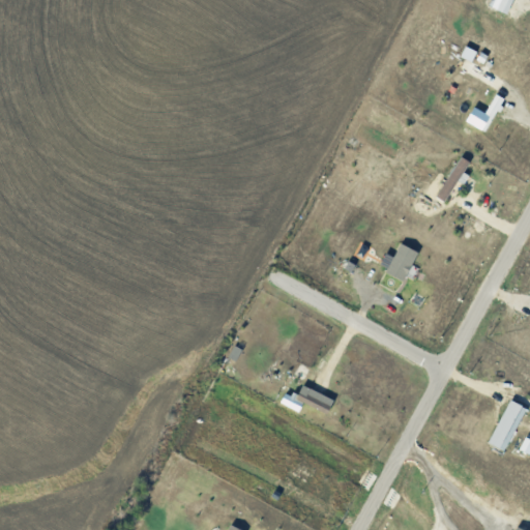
[(503,0),(501,10),(511,13),(516,0),(503,0)]
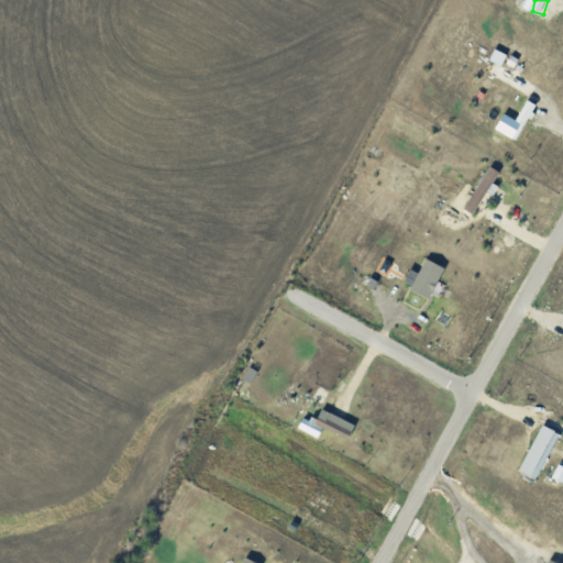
[(494,184),(501,170),(490,164),(465,207),(474,213),(493,183),(494,184)]
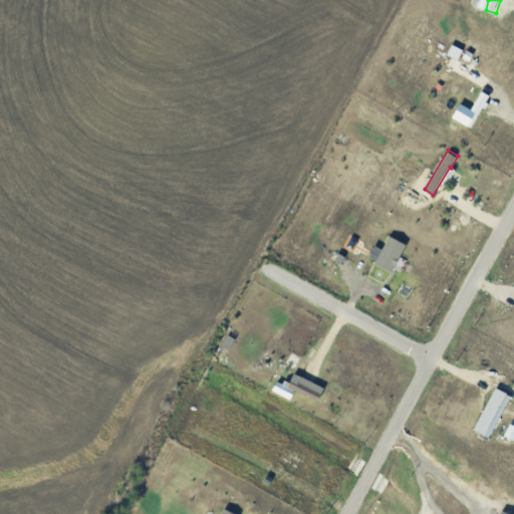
[(408,243),(390,235),(383,248),(375,244),(369,258),(395,270),(408,243)]
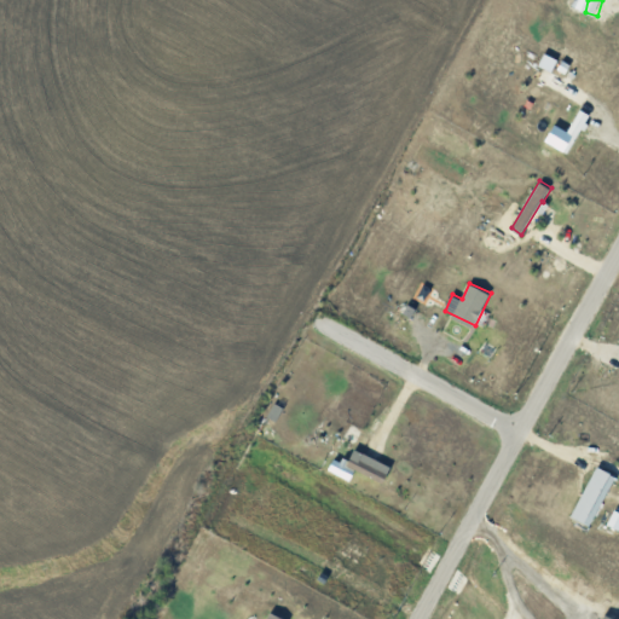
[(357,469),(385,482),(393,466),(356,449),(348,462),(336,456),(329,470),(352,480),(357,469)]
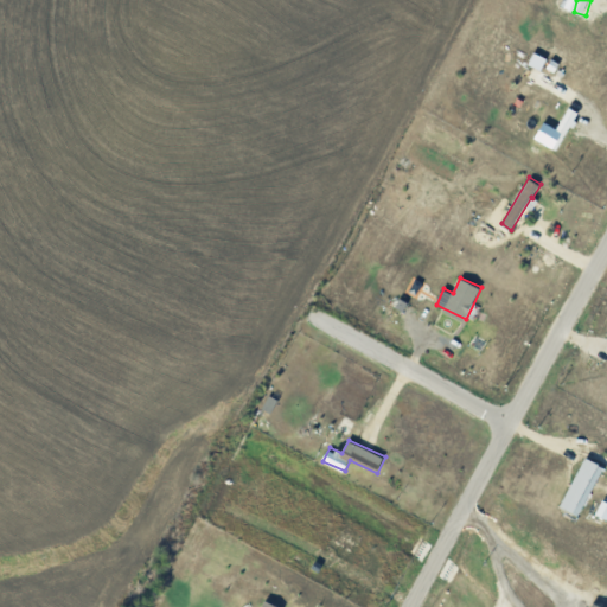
[(602,465),(592,461),(570,511),(582,516),(602,465)]
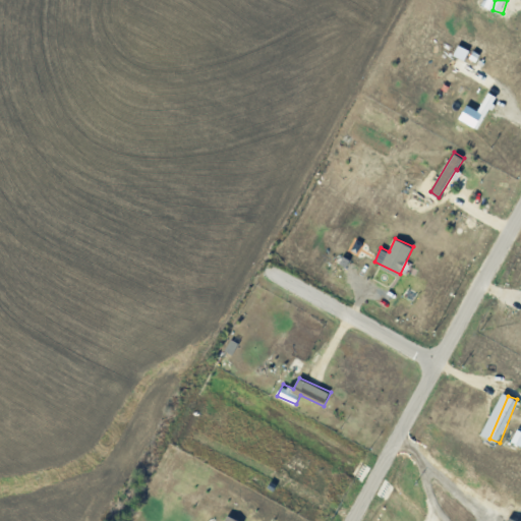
[(512,442),(520,445),(520,429),(517,428),(512,442)]
